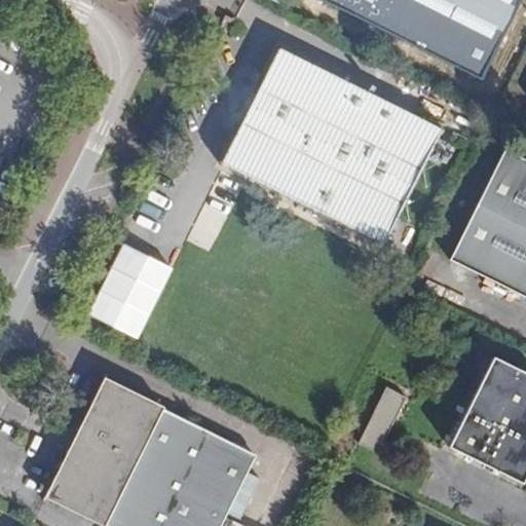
[(519,0),(330,0),(329,2),(481,78),(519,0)]
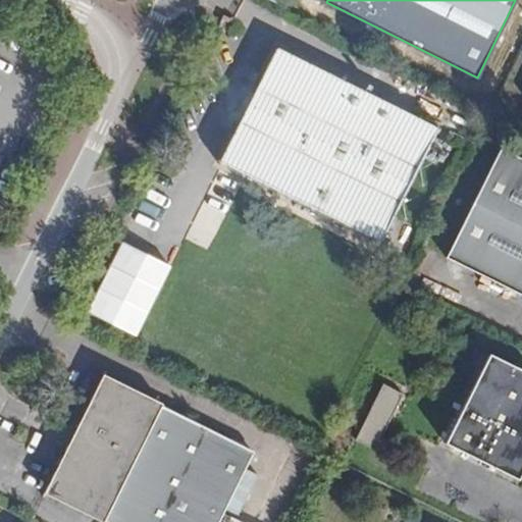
[(264,76),(261,85),(224,157),(385,237),(439,127),(278,48),(264,76)]
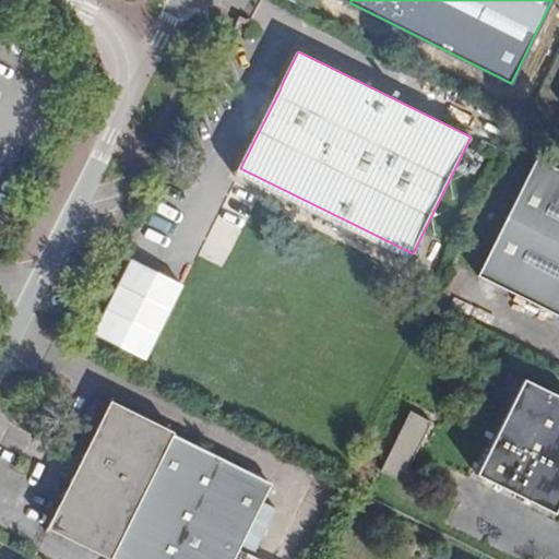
[(274,88),(280,91),(283,82),(278,80),(274,88)]
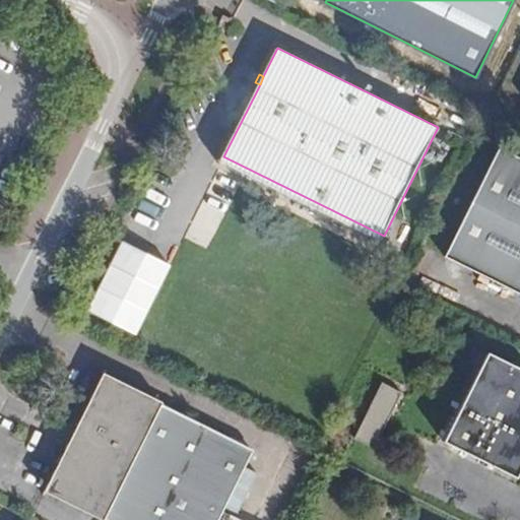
[(445,113),(429,105),(424,115),(440,123),(445,113)]
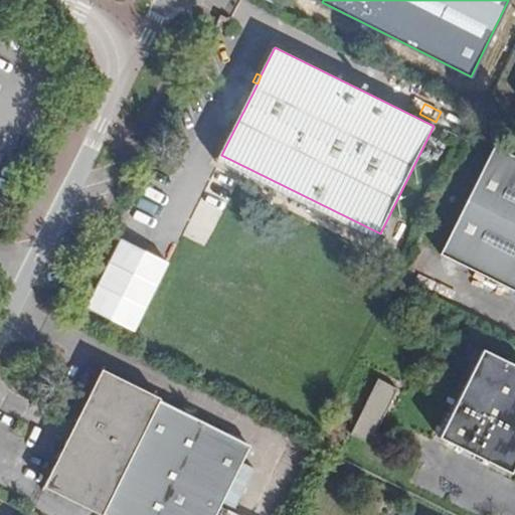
[(514,156),(495,146),(442,254),(514,292),(514,156)]
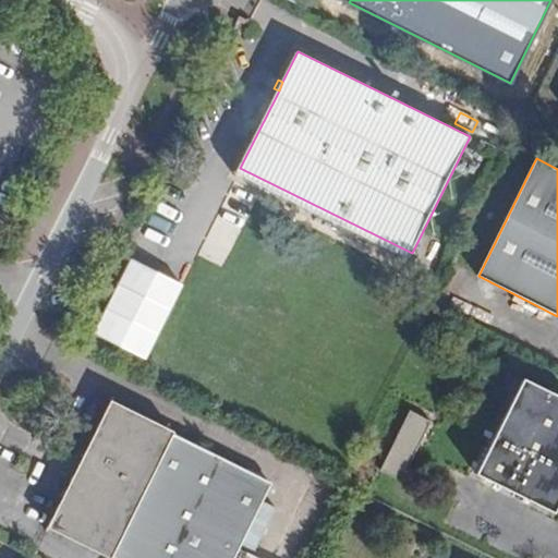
[(557,428),(557,424),(557,392),(520,375),(473,470),(552,508),(557,494),(557,428)]
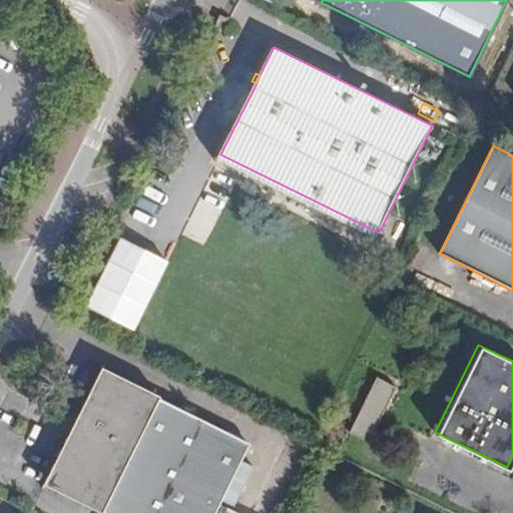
[(213,512),(248,443),(160,399),(161,396),(103,367),(44,485),(101,512),(102,512),(103,510),(108,512),(213,512)]
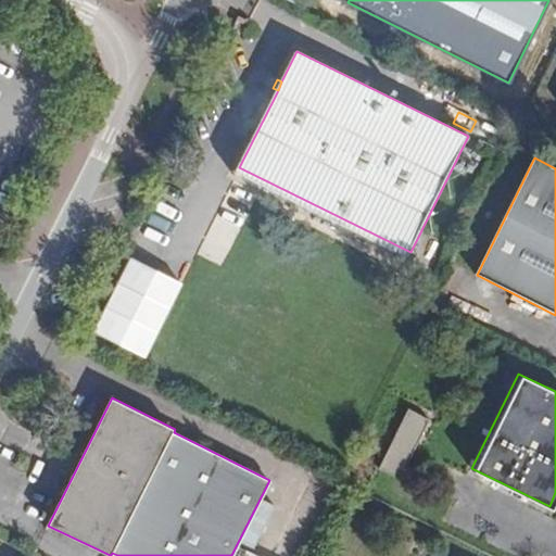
[(408,465),(432,420),(411,409),(380,469),(406,482),(414,468),(408,465)]
